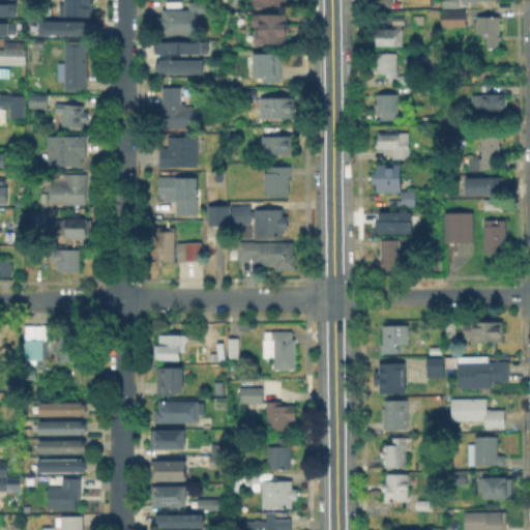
[(90,0),(90,15),(57,15),(57,1),(61,1),(61,0),(90,0)]
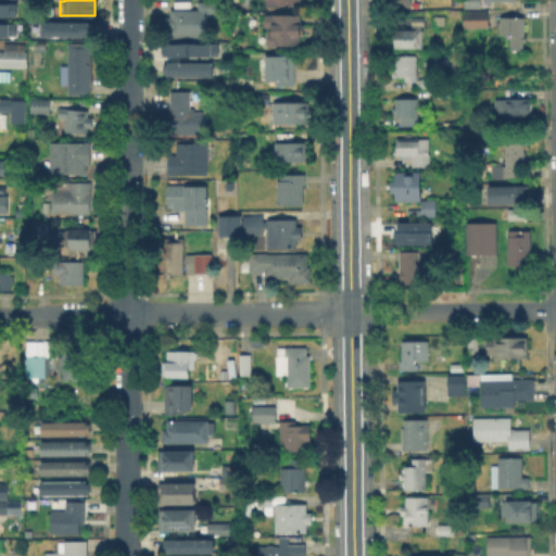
[(0,2),(20,3),(20,16),(0,16),(0,2)]
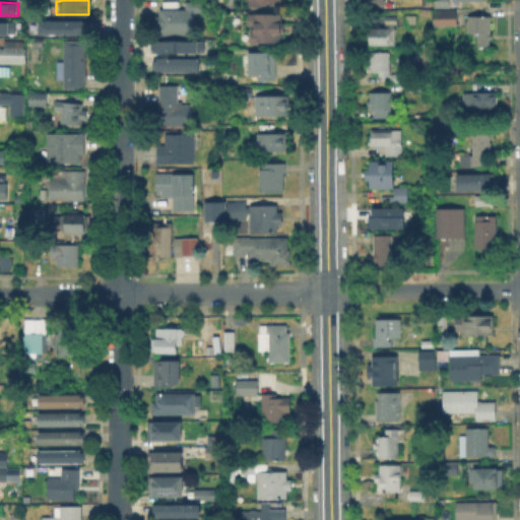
[(206,3),(206,13),(195,13),(195,37),(160,36),(160,28),(156,28),(156,17),(160,17),(160,10),(187,10),(187,2),(206,3)]
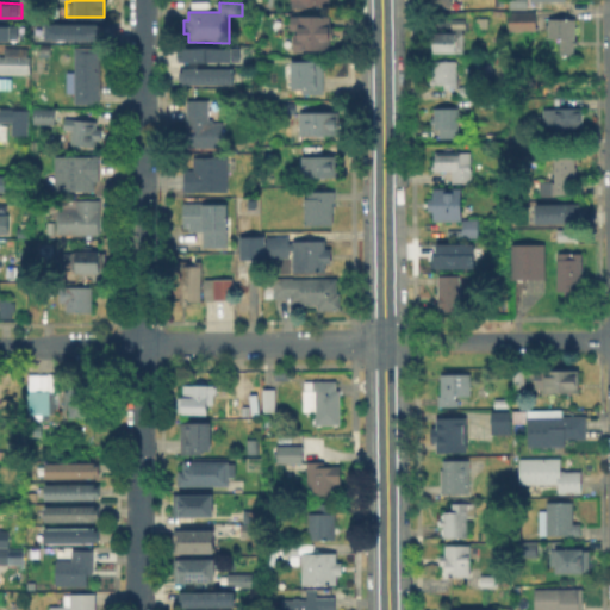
[(467,12),(467,29),(464,29),(464,32),(465,32),(465,53),(435,53),(435,42),(431,42),(431,33),(436,33),(436,32),(454,32),(454,19),(453,19),(453,13),(467,12)]
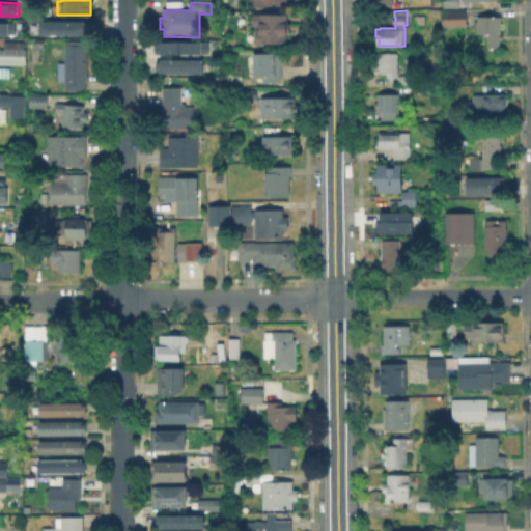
[(416,10),(416,16),(427,16),(427,25),(417,26),(416,19),(411,19),(410,10),(416,10)]
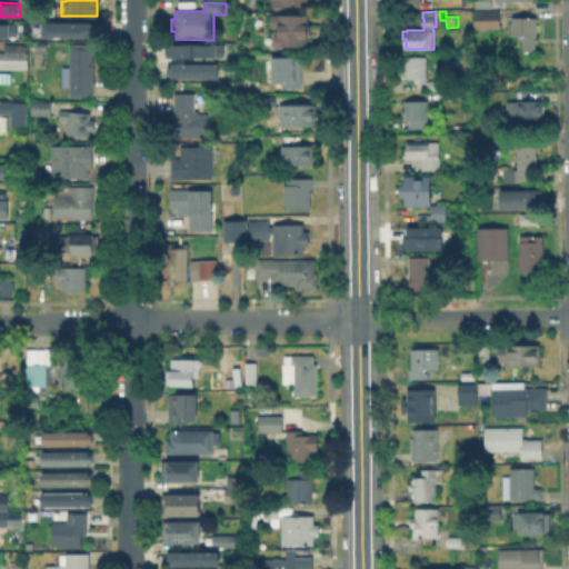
[(501,11),(501,29),(476,29),(476,12),(501,11)]
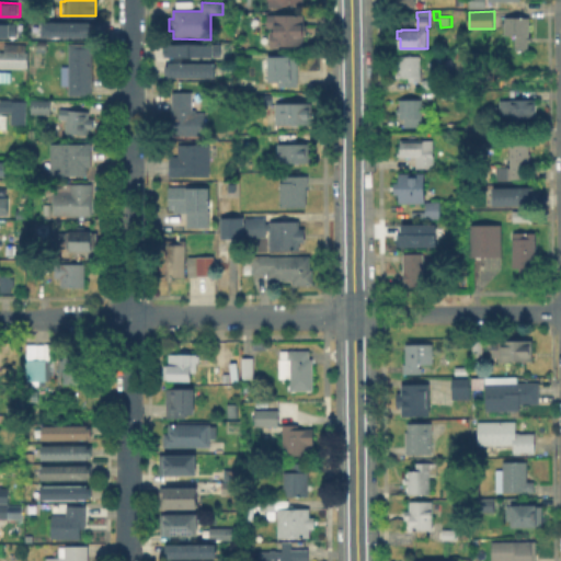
[(305,13),(305,25),(307,25),(307,34),(305,34),(305,45),(279,45),(279,47),(271,47),(271,30),(275,30),(275,26),(267,26),(267,13),(305,13)]
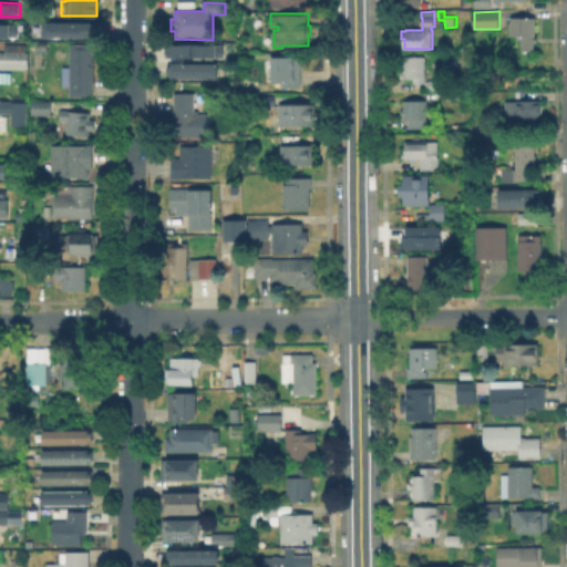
[(537,17),(537,35),(536,35),(536,37),(538,37),(538,42),(536,42),(536,50),(523,50),(523,34),(512,34),(512,26),(509,26),(509,22),(512,22),(512,17),(537,17)]
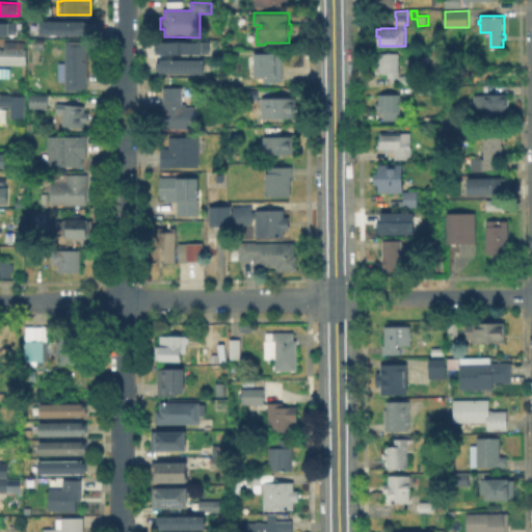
[(83,20),(83,34),(37,33),(37,19),(83,20)]
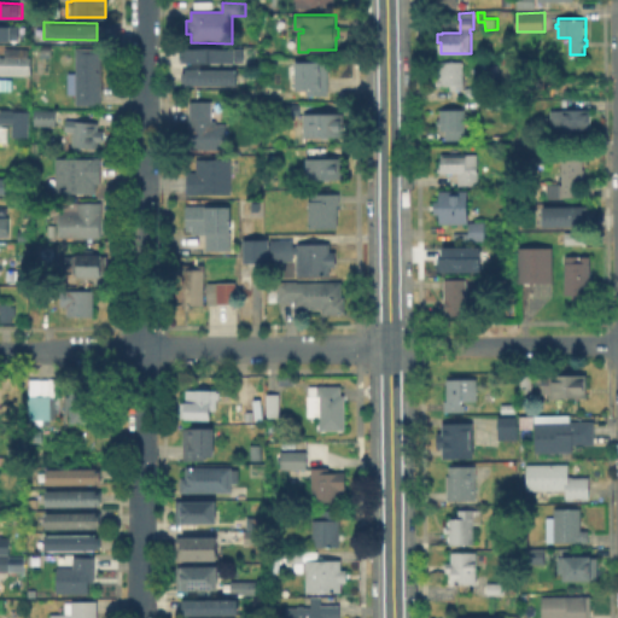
[(16,25),(0,24),(0,39),(16,40),(16,25)]
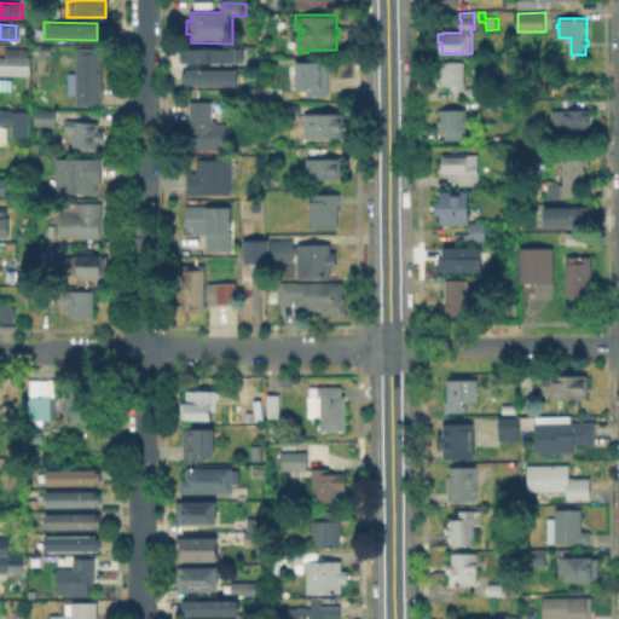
[(48,56),(38,56),(39,44),(48,45),(48,56)]
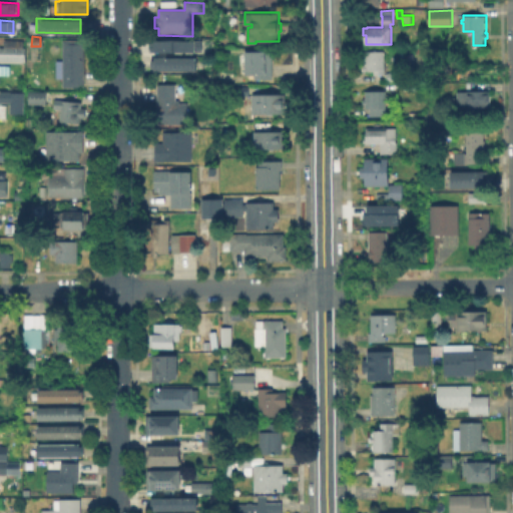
[(84,38),(84,86),(63,86),(62,77),(57,77),(57,57),(63,57),(63,39),(84,38)]
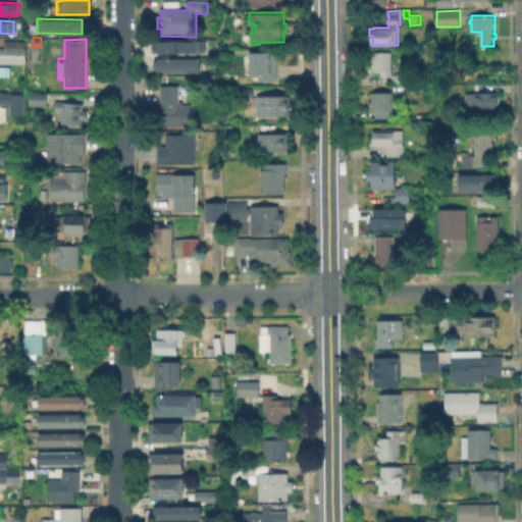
[(23,40),(23,47),(25,47),(25,62),(0,61),(0,47),(4,47),(4,40),(23,40)]
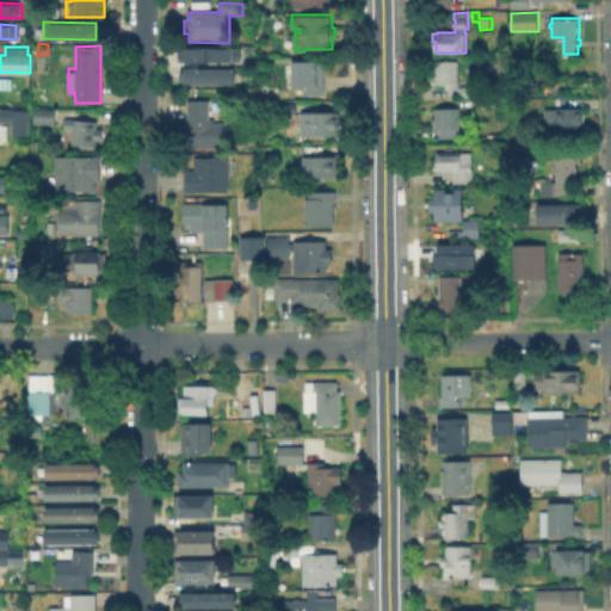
[(185,49),(240,49),(240,62),(185,62),(185,49)]
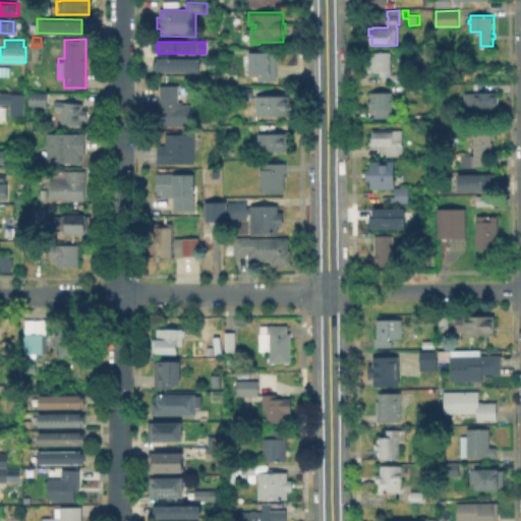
[(392,73),(392,75),(382,75),(382,72),(369,72),(369,67),(372,67),(371,53),(392,52),(392,73)]
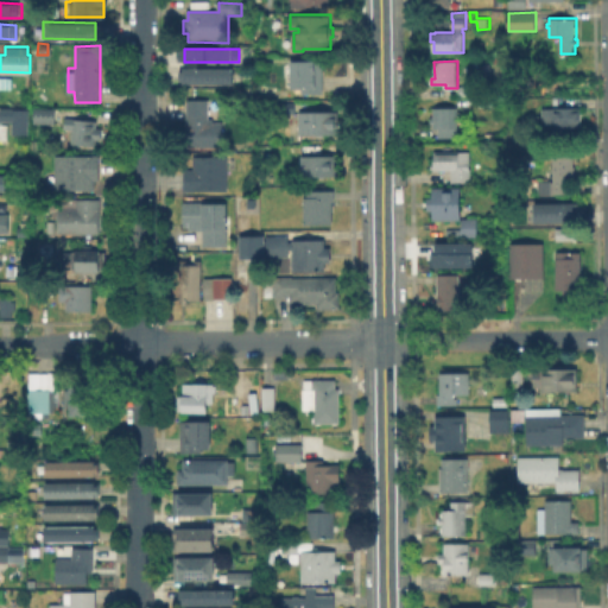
[(327,95),(295,96),(292,63),(324,62),(327,95)]
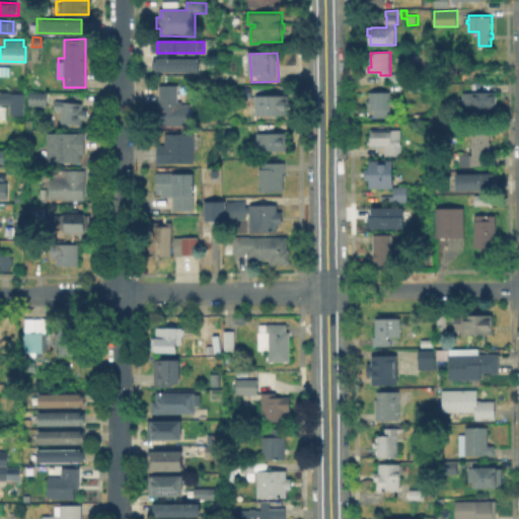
[(203,59),(203,73),(159,72),(159,59),(203,59)]
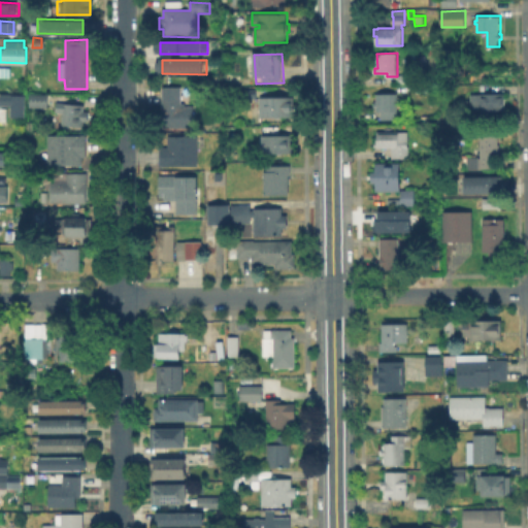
[(397,76),(398,76),(397,74),(409,74),(409,83),(398,83),(397,76)]
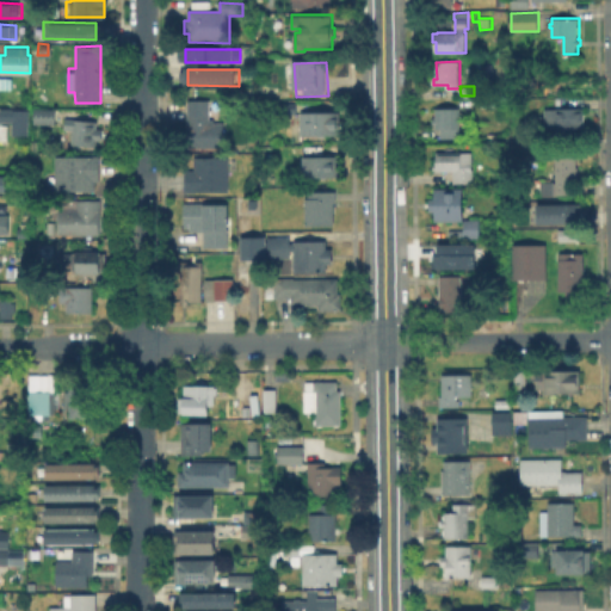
[(211,99),(211,102),(222,102),(222,122),(226,122),(226,147),(190,147),(190,99),(211,99)]
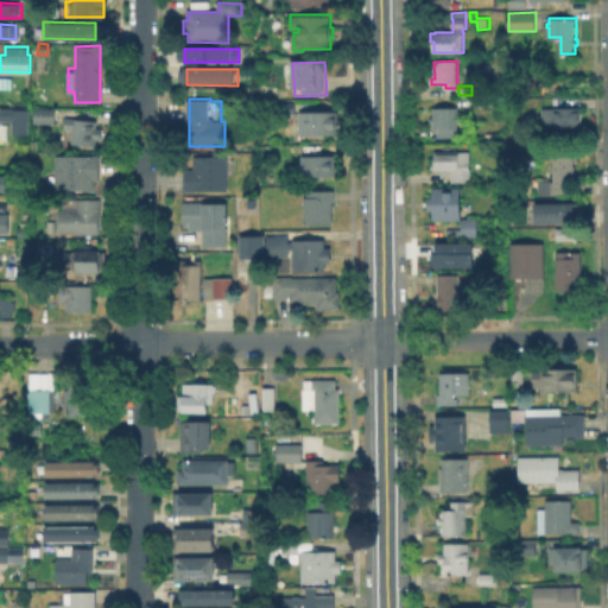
[(0,107),(29,107),(29,133),(12,133),(11,124),(7,124),(7,139),(0,139),(0,107)]
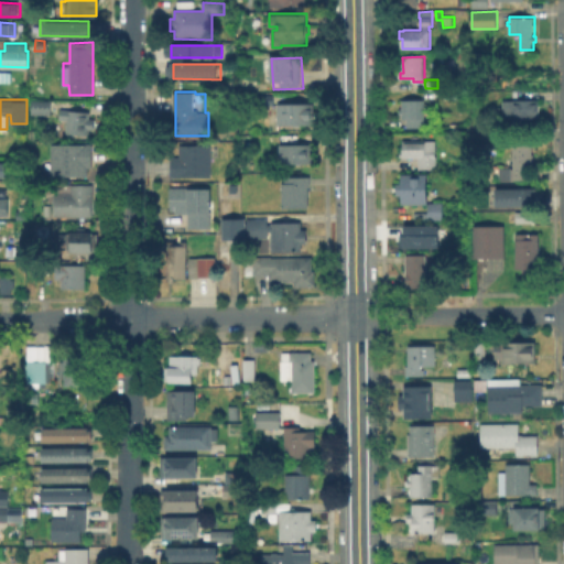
[(52,101),(52,117),(32,115),(32,99),(52,101)]
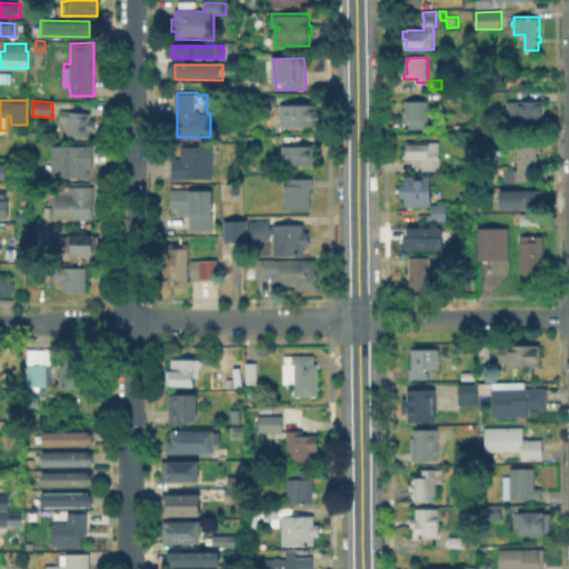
[(427,100),(428,127),(410,128),(410,119),(405,119),(405,115),(402,115),(401,109),(405,109),(405,100),(427,100)]
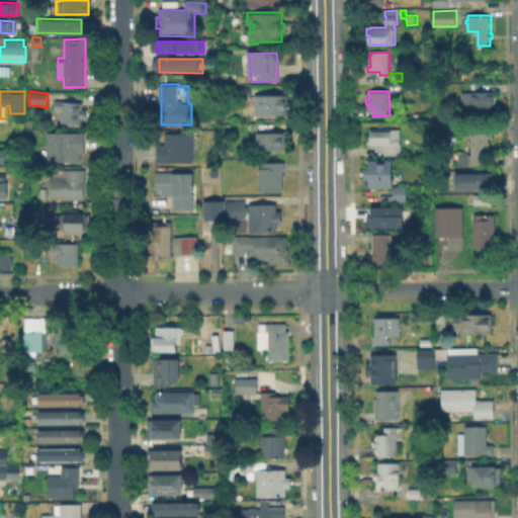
[(492,91),(493,107),(484,107),(484,114),(470,114),(470,107),(457,107),(457,92),(492,91)]
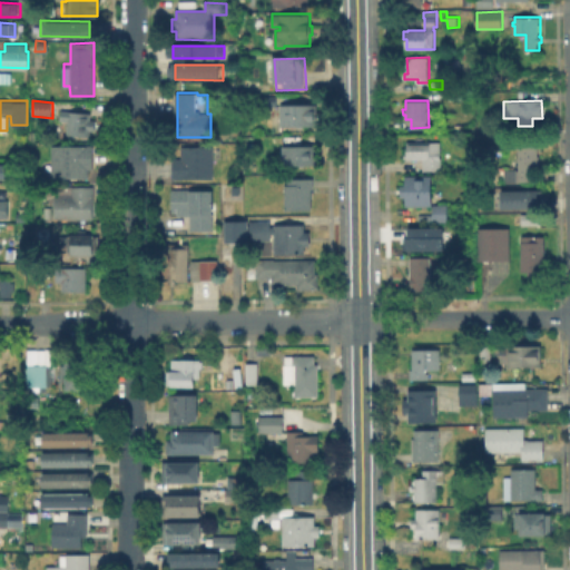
[(317,105),(317,127),(279,127),(279,106),(317,105)]
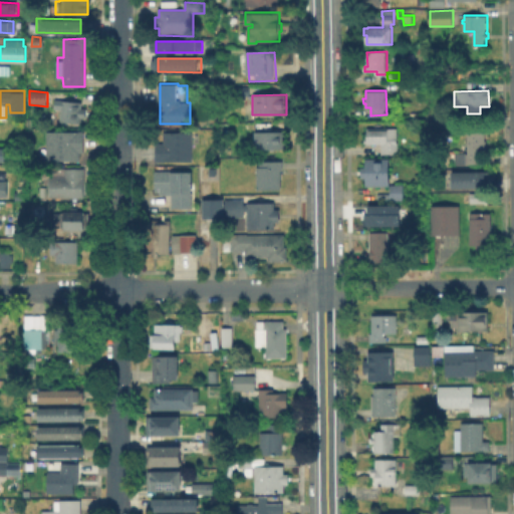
[(86,109),(85,118),(80,118),(80,123),(59,121),(61,110),(53,109),(54,100),(82,102),(81,108),(86,109)]
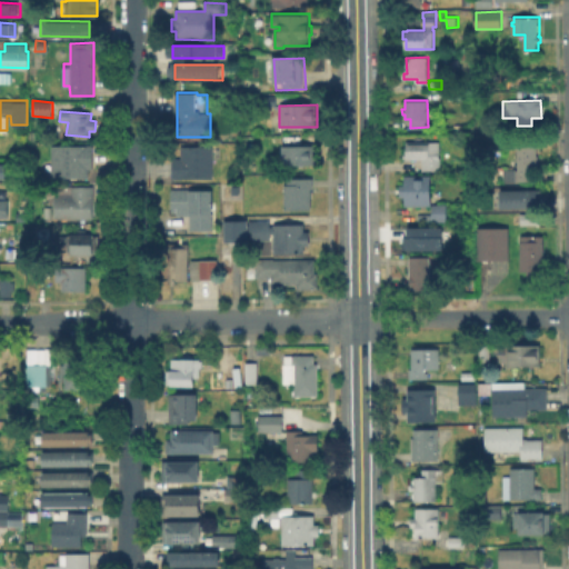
[(441,141),(443,170),(423,171),(422,160),(408,160),(406,145),(441,141)]
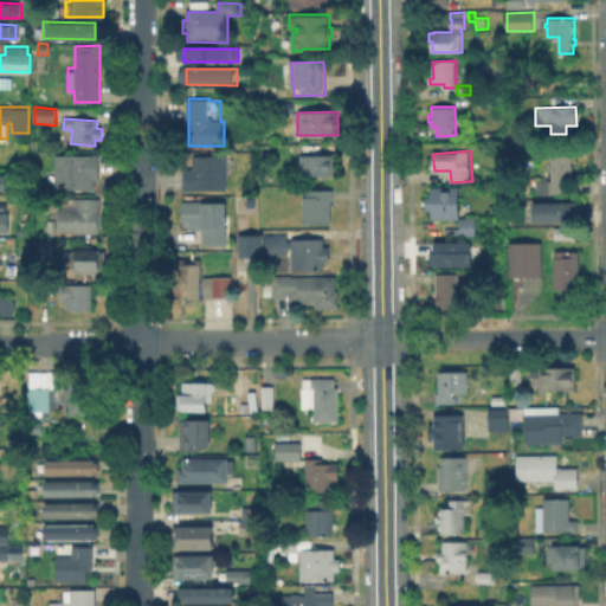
[(337,153),(337,174),(323,174),(323,180),(318,180),(317,174),(308,175),(308,174),(303,174),(302,162),(301,162),(301,154),(337,153)]
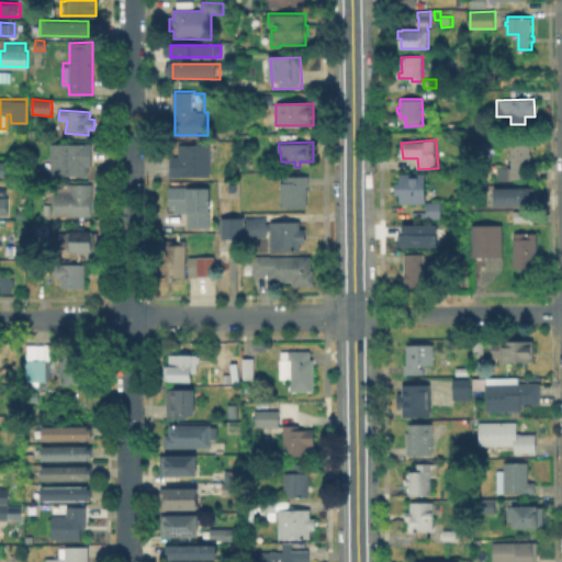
[(531,142),(531,155),(534,155),(534,169),(528,170),(528,180),(510,180),(510,169),(513,169),(513,142),(531,142)]
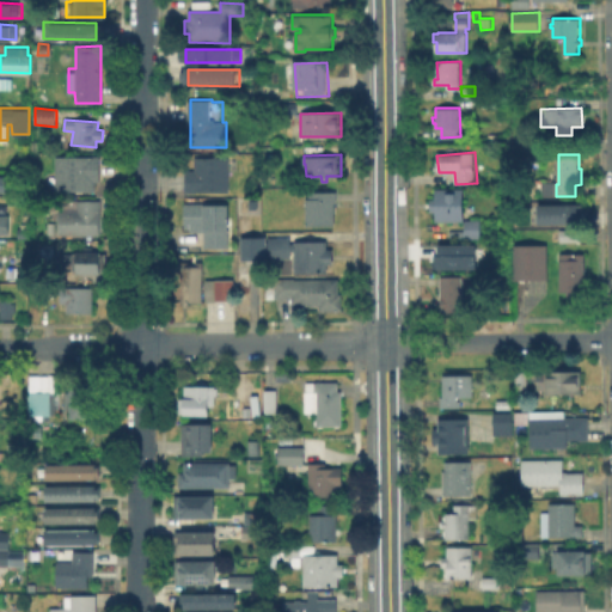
[(97,183),(97,193),(55,189),(56,157),(101,155),(101,183),(97,183)]
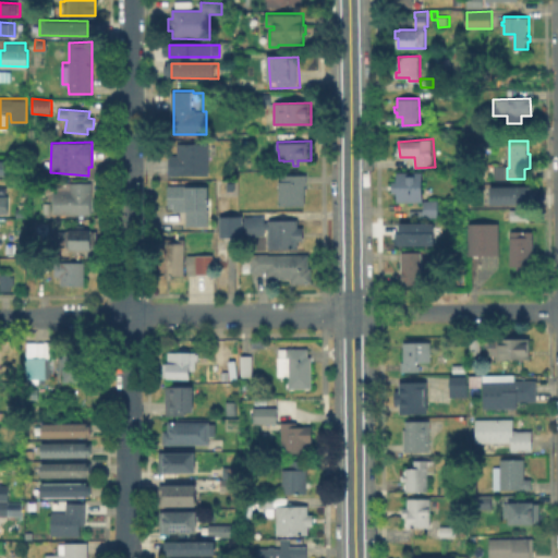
[(211,177),(171,179),(171,156),(179,155),(180,145),(210,144),(211,177)]
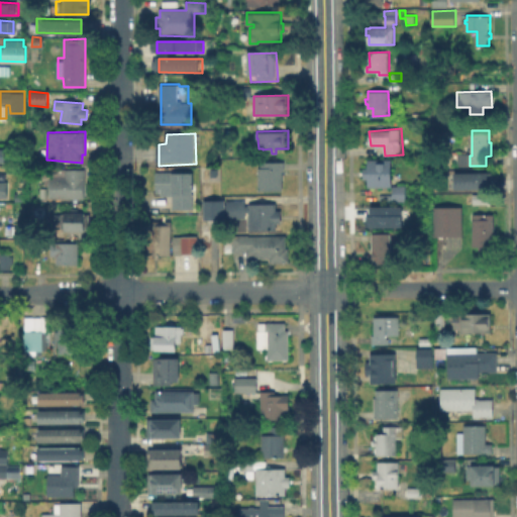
[(0,164),(0,148),(10,148),(10,164),(0,164)]
